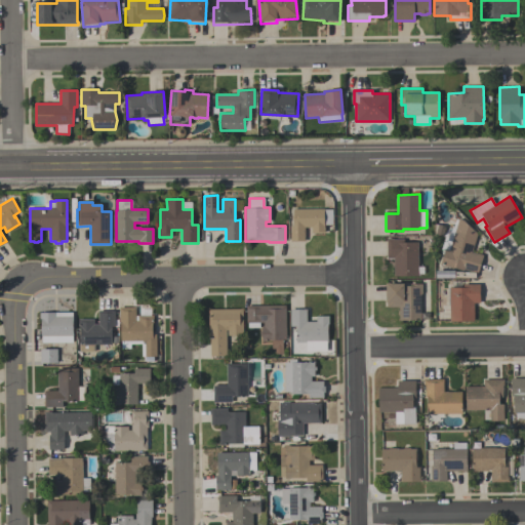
[(290,241),(290,226),(293,226),(293,209),(323,208),(323,209),(332,209),(332,225),(324,225),(324,233),(312,233),(312,228),(305,228),(305,240),(290,241)]
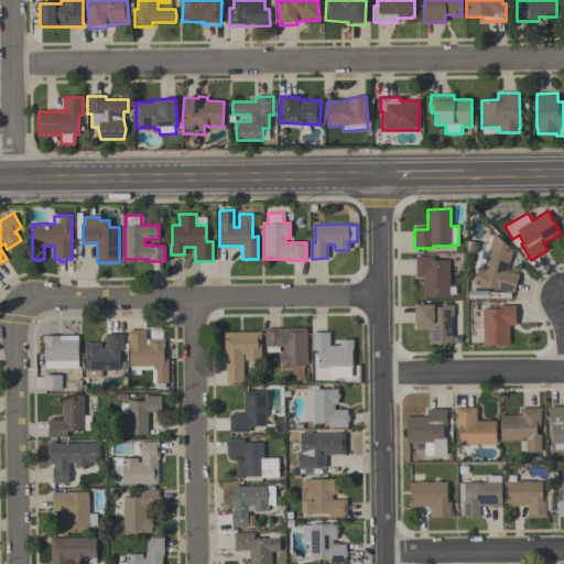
[(513,293),(498,289),(498,291),(486,288),(486,289),(473,284),(478,267),(483,269),(492,236),(498,237),(512,251),(507,271),(519,274),(513,293)]
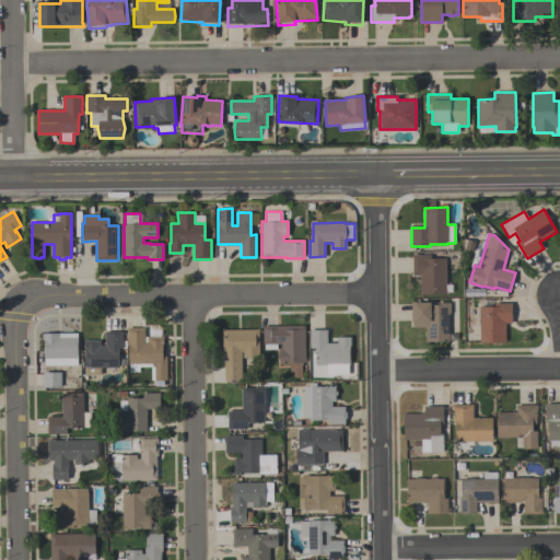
[(412,276),(412,255),(418,255),(430,255),(430,258),(445,258),(445,294),(420,294),(420,276),(412,276)]
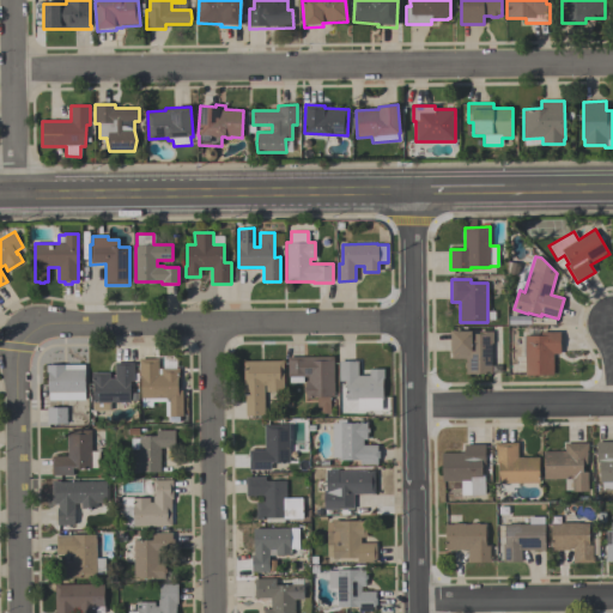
[(492,332),(492,344),(491,344),(491,374),(466,374),(466,358),(451,358),(451,353),(450,353),(450,329),(456,329),(456,331),(472,331),(472,334),(479,334),(479,332),(492,332)]
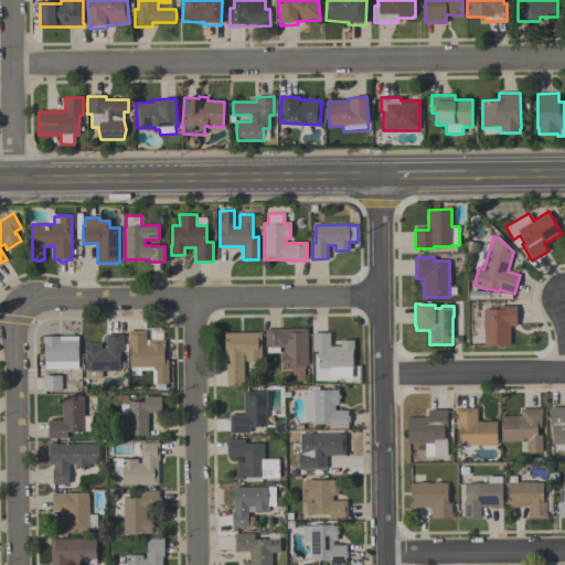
[(483,309),(499,309),(499,306),(516,306),(516,327),(510,327),(510,345),(483,345),(483,309)]
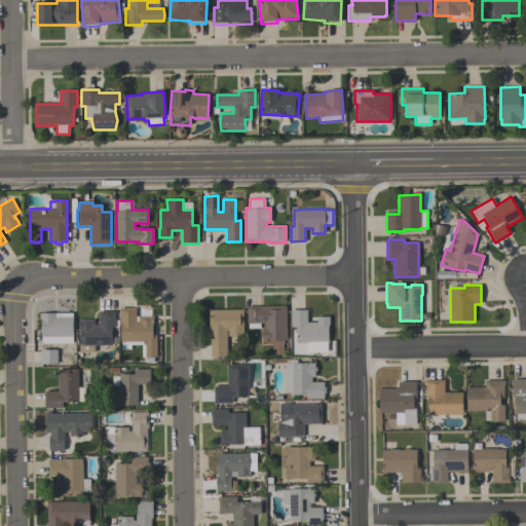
[(263,342),(262,338),(260,336),(260,333),(262,331),(262,327),(264,327),(264,324),(260,324),(260,329),(249,329),(249,324),(247,324),(247,306),(286,306),(287,340),(283,341),(284,355),(275,355),(275,349),(271,349),(271,341),(268,341),(268,342),(263,342)]
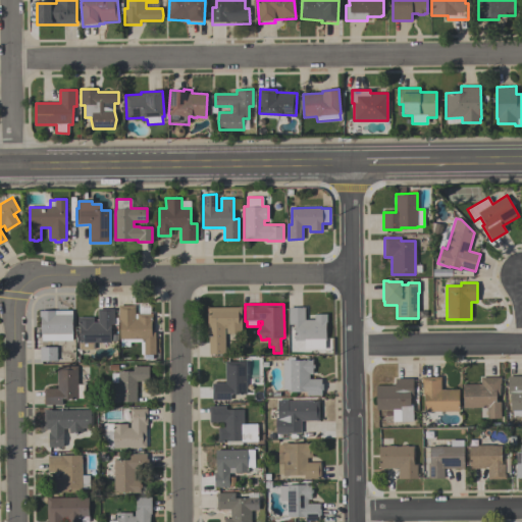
[(152,314),(152,322),(152,332),(155,332),(155,355),(141,355),(141,343),(129,343),(129,347),(121,347),(120,340),(120,322),(118,322),(118,306),(135,306),(135,314),(152,314)]
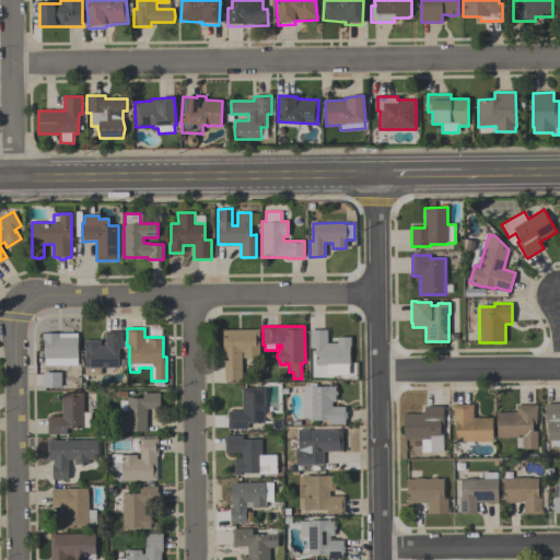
[(222,330),(258,329),(259,358),(243,358),(243,352),(241,352),(242,380),(224,380),(224,360),(222,361),(222,330)]
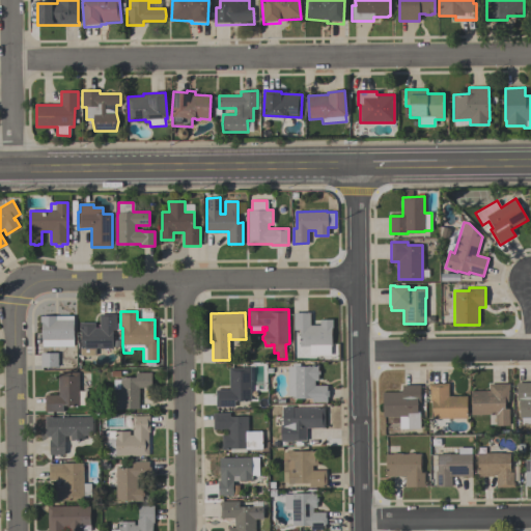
[(300,345),(300,330),(294,330),(294,313),(310,313),(310,326),(319,326),(319,319),(332,319),(332,328),(331,328),(331,345),(330,345),(330,355),(309,355),(309,345),(300,345)]
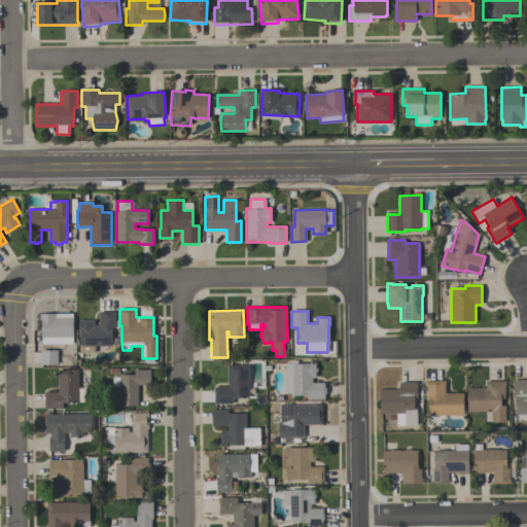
[(112,346),(96,346),(96,353),(80,353),(80,329),(78,329),(78,320),(94,320),(94,325),(99,325),(99,312),(115,312),(115,328),(112,328),(112,346)]
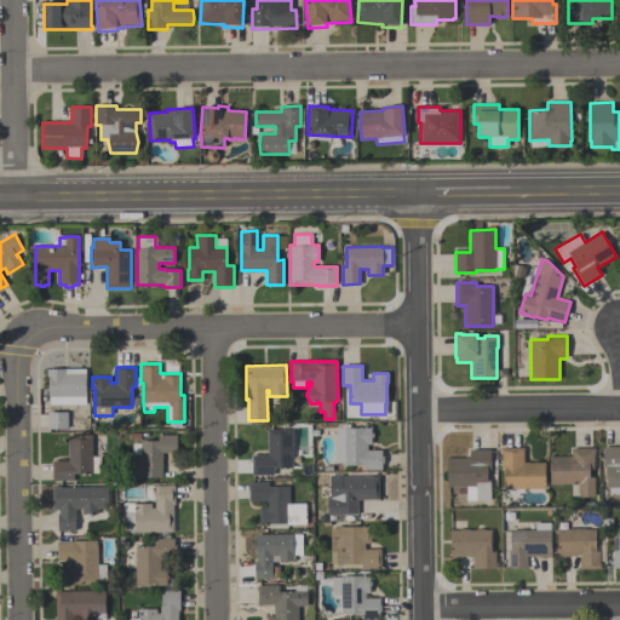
[(86,368),(86,373),(86,397),(85,397),(85,405),(50,405),(50,397),(49,397),(49,377),(47,377),(47,368),(86,368)]
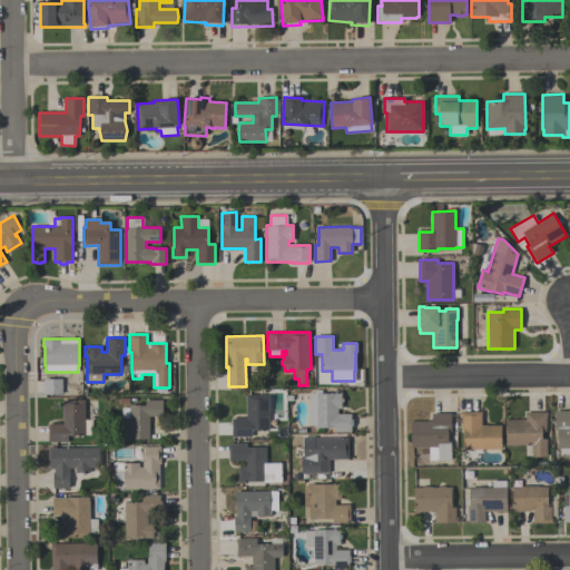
[(62,379),(62,394),(45,394),(45,379),(62,379)]
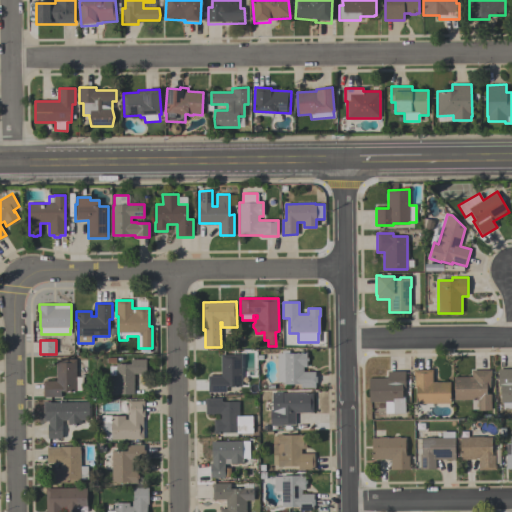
[(306,352),(306,358),(308,358),(308,361),(307,361),(307,367),(303,367),(303,372),(315,372),(315,377),(316,377),(316,382),(315,382),(315,388),(300,388),(300,384),(284,384),(284,382),(277,382),(277,354),(281,353),(281,350),(289,350),(289,353),(300,353),(300,352),(306,352)]
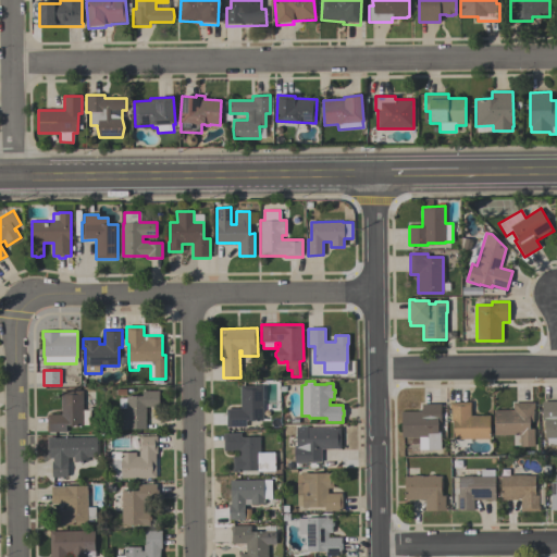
[(262,386),(262,420),(246,421),(246,426),(226,426),(226,409),(240,409),(240,386),(262,386)]
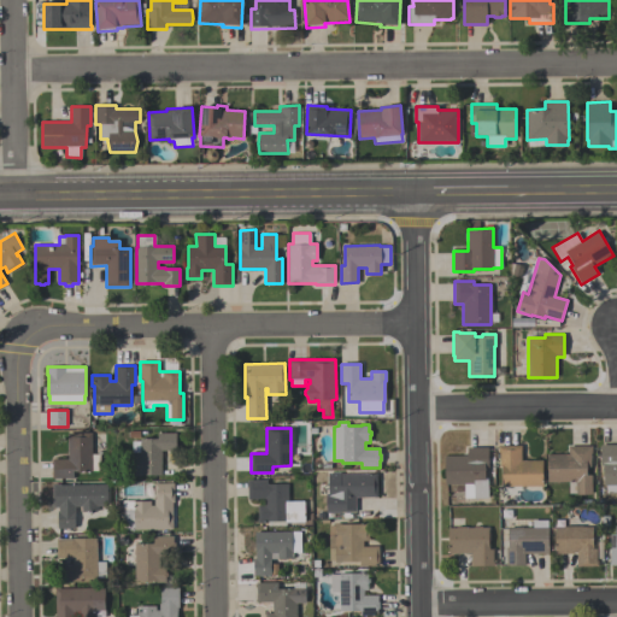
[(92,433),(92,456),(100,456),(100,471),(74,471),(74,479),(52,479),(52,459),(68,459),(68,433),(92,433)]
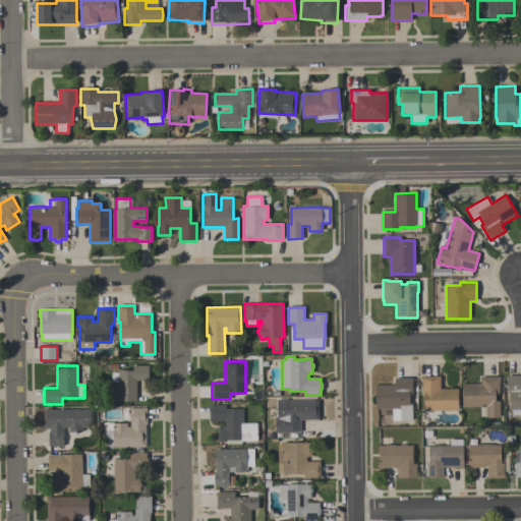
[(107,402),(107,384),(118,384),(118,383),(112,383),(112,372),(118,372),(118,370),(133,370),(133,366),(149,366),(149,381),(136,381),(136,402),(119,402),(107,402)]
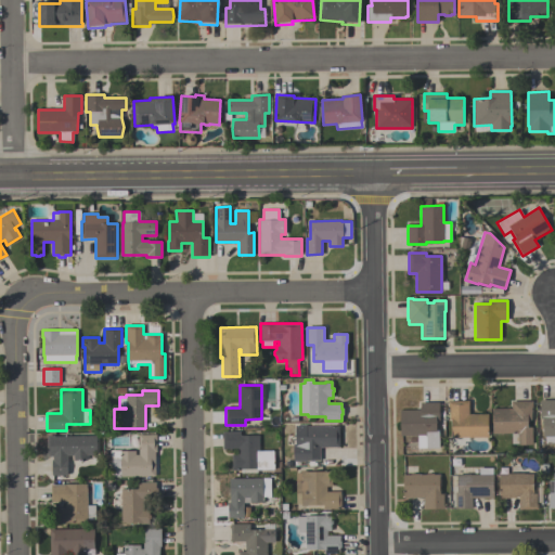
[(452,437),(452,420),(449,420),(449,407),(448,407),(448,400),(468,400),(468,414),(488,414),(488,437),(452,437)]
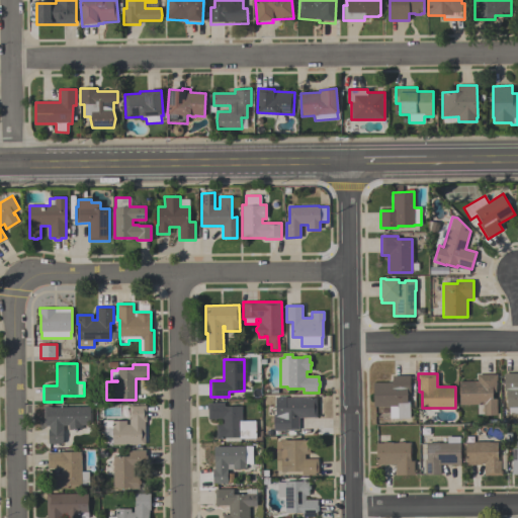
[(504,373),(517,373),(517,415),(508,415),(508,408),(507,408),(506,391),(504,391),(504,373)]
